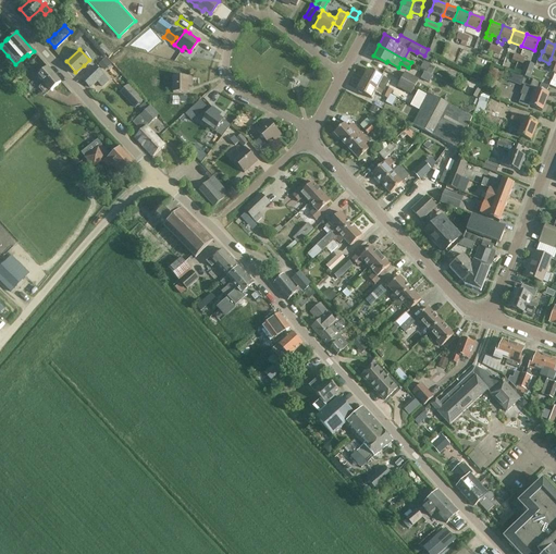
[(524,60),(520,73),(528,75),(532,62),(524,60)]
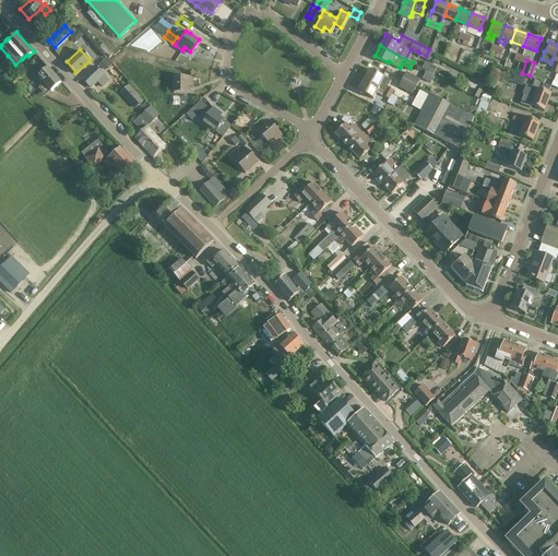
[(477,62),(473,71),(478,73),(483,63),(477,62)]
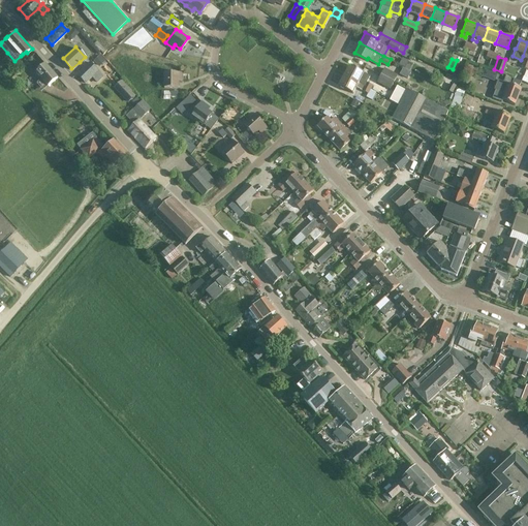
[(57,75),(57,74),(44,61),(35,69),(48,83),(57,75)]
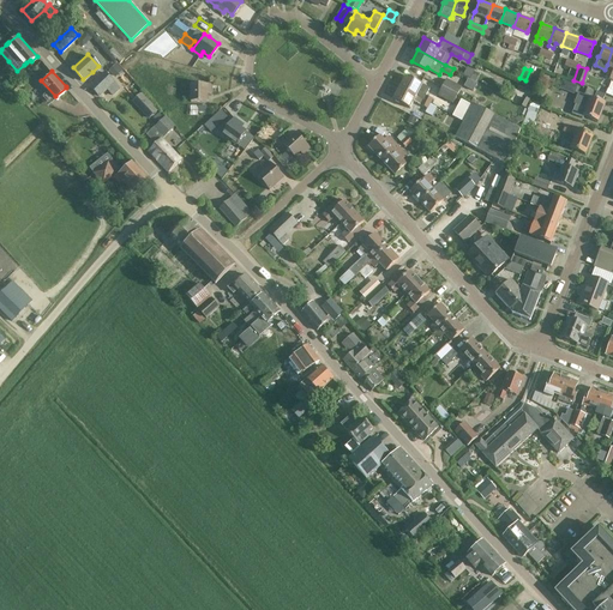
[(104,71),(98,77),(90,84),(98,94),(106,86),(112,92),(118,86),(104,71)]
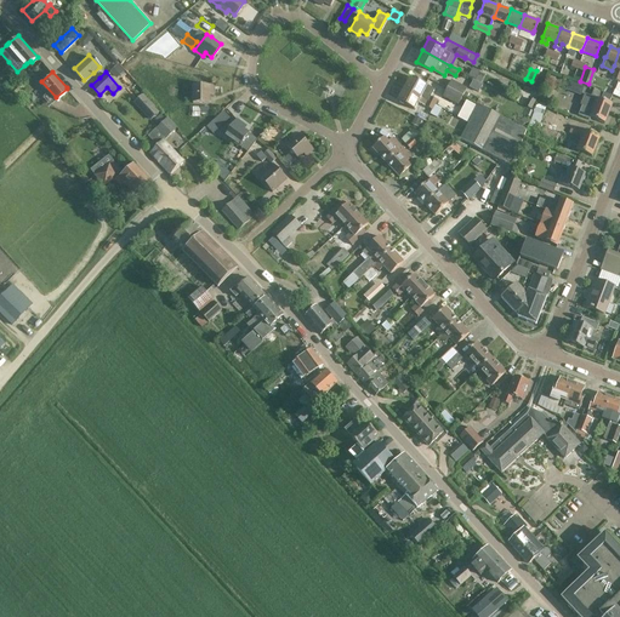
[(410,74),(403,86),(434,103),(436,98),(437,98),(430,95),(433,86),(410,74)]
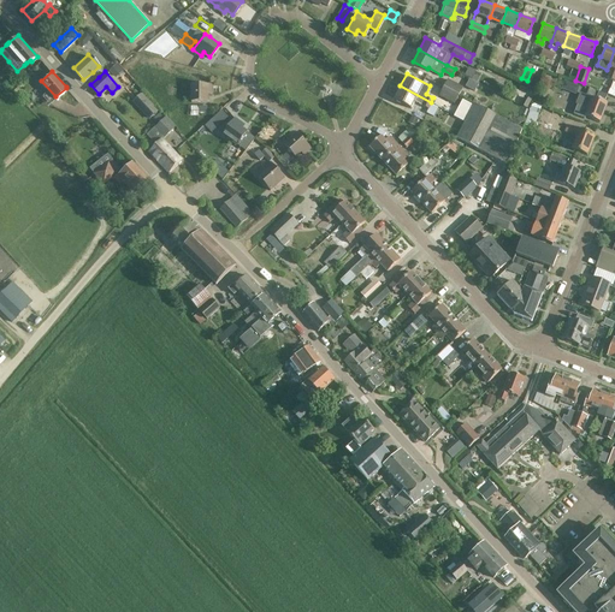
[(0,87),(1,89),(12,81),(7,76),(1,82),(0,79),(0,87)]
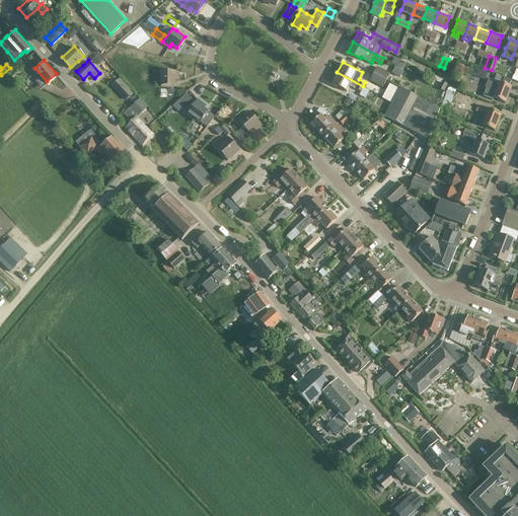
[(373,72),(386,79),(389,72),(377,66),(373,72)]
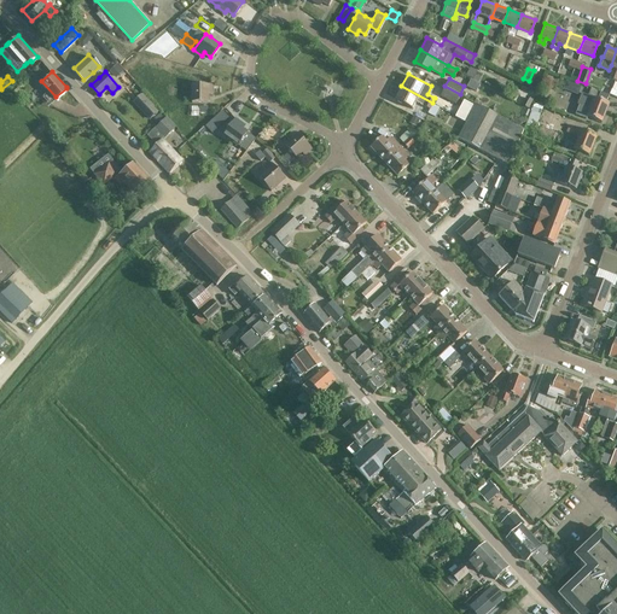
[(211,82),(199,82),(191,82),(191,100),(208,100),(208,93),(211,93),(211,82)]
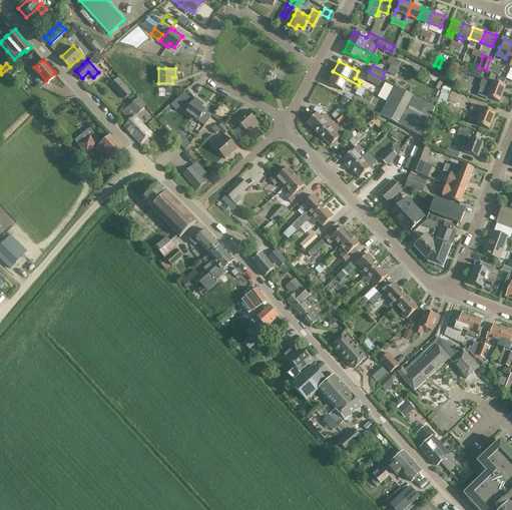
[(110,69),(105,74),(108,77),(114,73),(110,69)]
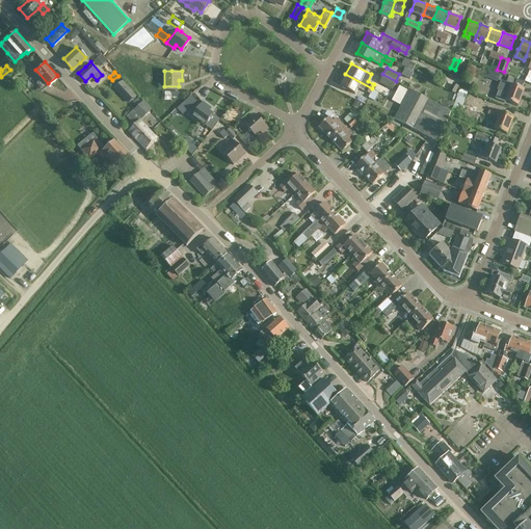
[(377,91),(372,88),(345,74),(340,84),(353,91),(357,85),(369,93),(367,96),(373,99),(377,91)]
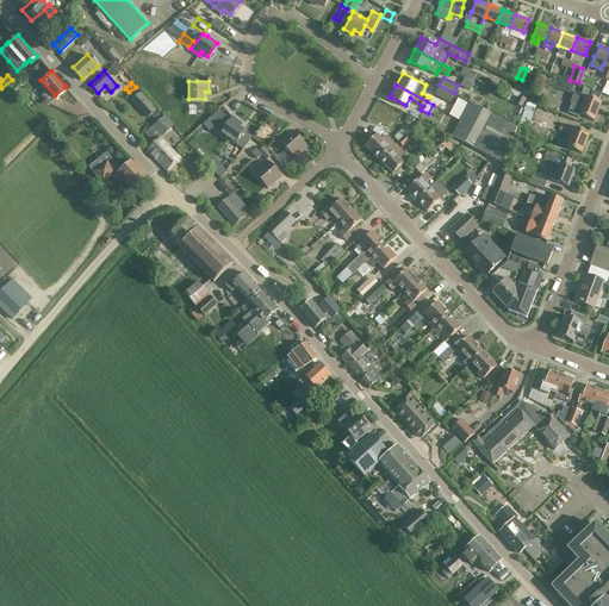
[(454,93),(439,85),(435,93),(449,100),(454,93)]
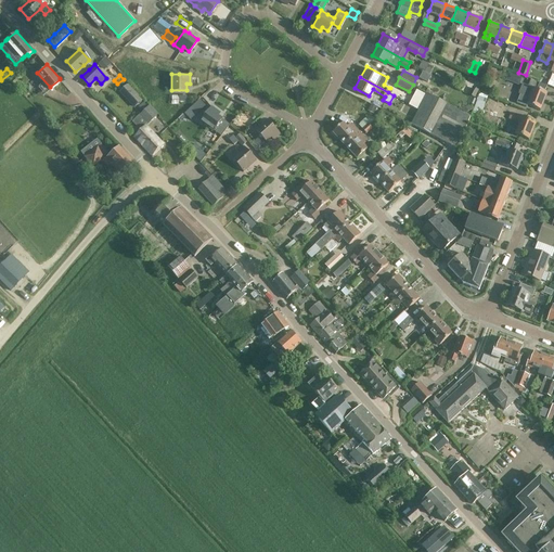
[(124,80),(118,85),(123,90),(128,86),(124,80)]
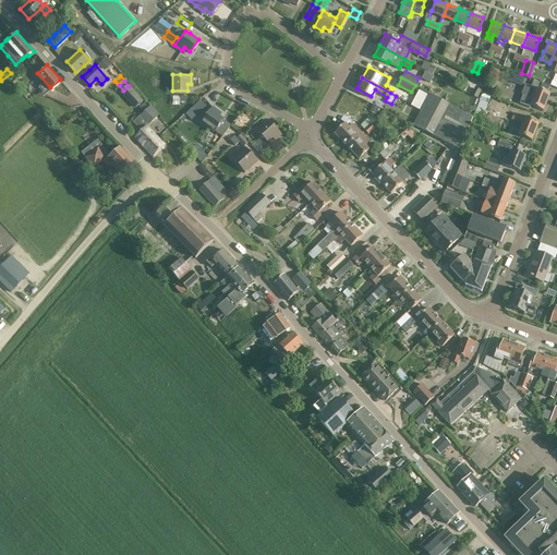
[(529,104),(532,105),(542,108),(549,91),(546,91),(549,84),(542,81),(540,87),(530,84),(524,82),(520,93),(522,93),(519,101),(529,105),(529,104)]
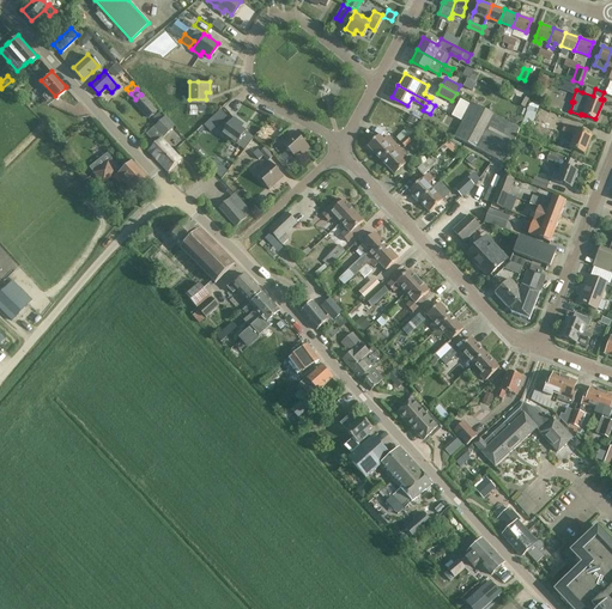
[(528,98),(521,93),(516,102),(523,105),(528,98)]
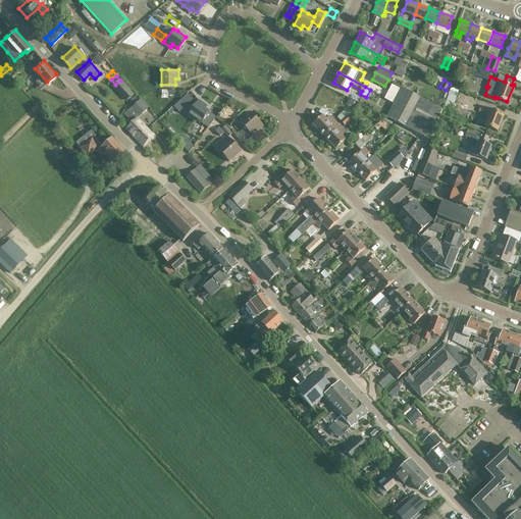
[(429,138),(441,108),(401,87),(399,91),(393,101),(385,114),(429,138)]
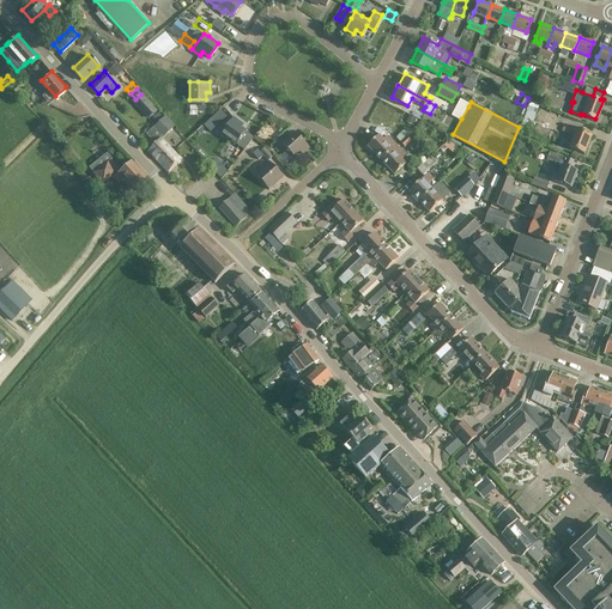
[(454,115),(461,119),(468,107),(461,103),(454,115)]
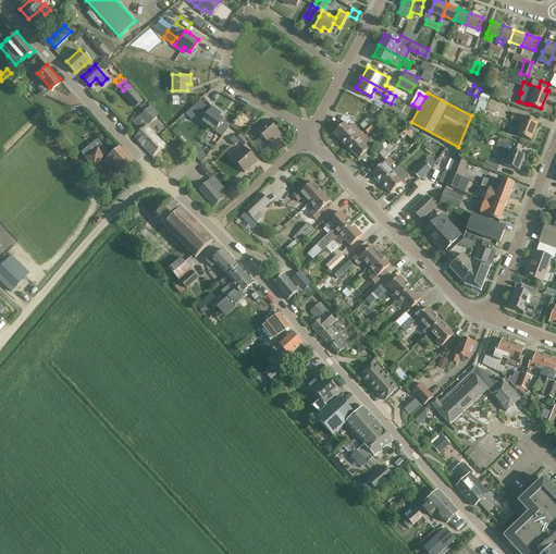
[(372,101),(368,109),(374,112),(378,105),(372,101)]
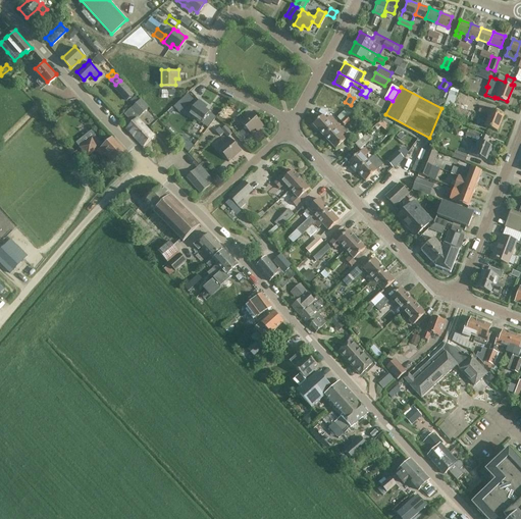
[(125,110),(123,112),(132,120),(136,116),(138,115),(148,105),(140,97),(134,103),(129,107),(125,110)]
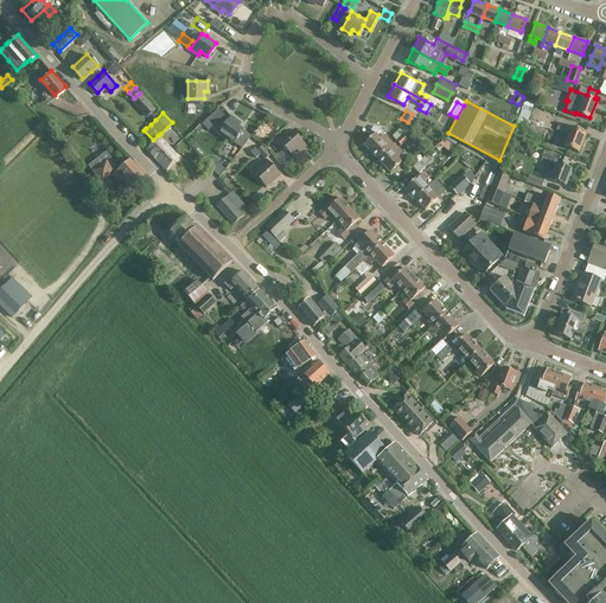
[(211,113),(198,126),(203,132),(217,119),(211,113)]
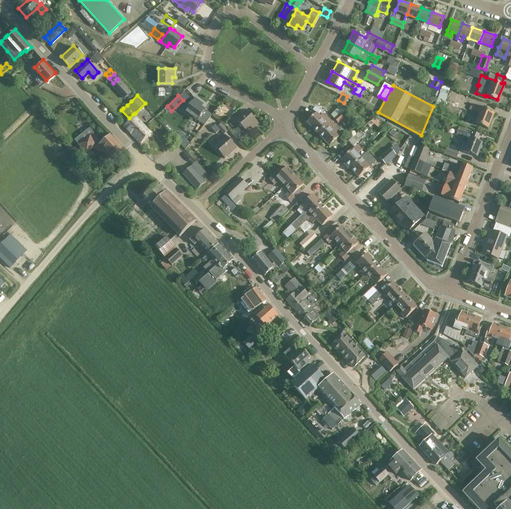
[(194,96),(188,104),(185,109),(196,118),(199,113),(206,119),(211,113),(204,108),(199,104),(201,101),(194,96)]
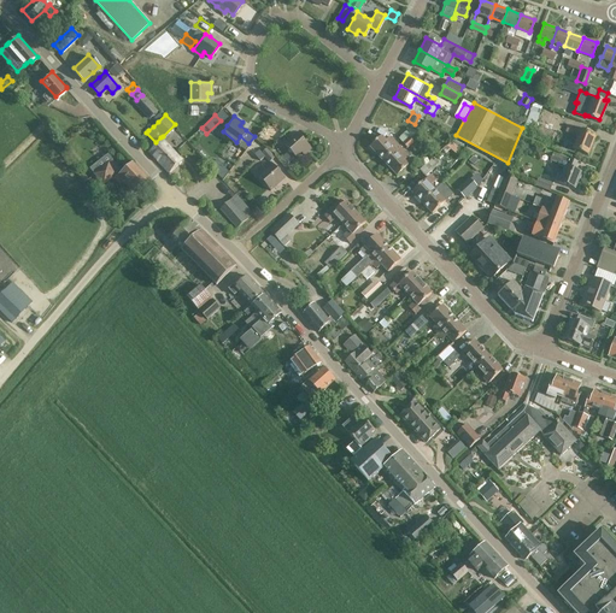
[(564,130),(570,133),(575,135),(572,146),(587,152),(594,133),(568,122),(564,130)]
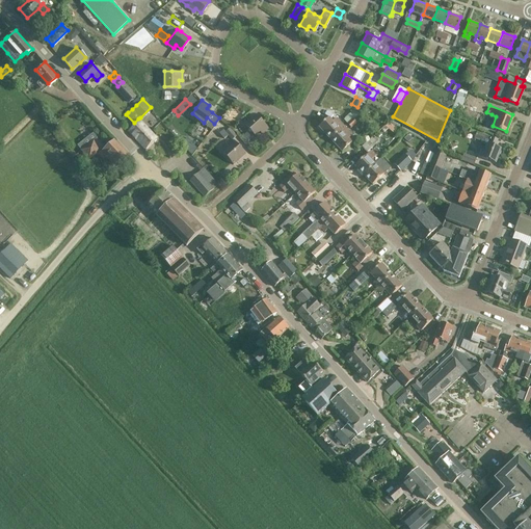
[(347,122),(352,116),(357,112),(360,111),(352,109),(343,117),(347,122)]
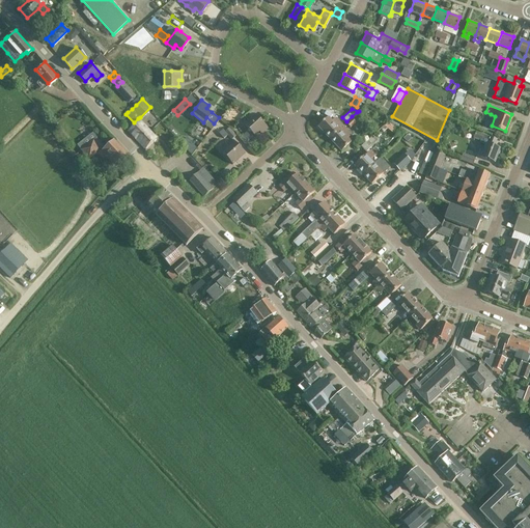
[(374,112),(371,118),(380,122),(383,116),(374,112)]
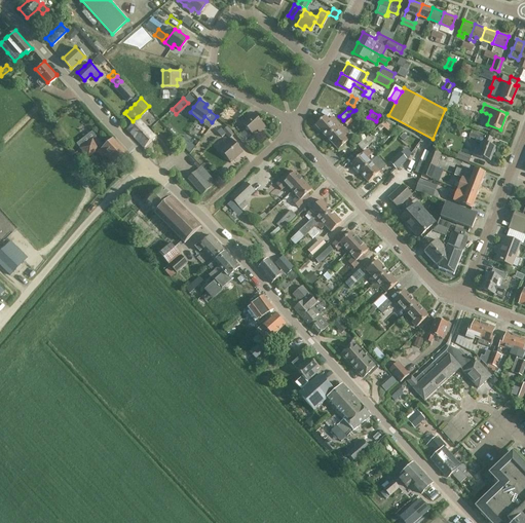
[(241,122),(251,133),(256,127),(258,131),(264,124),(253,112),(241,122)]
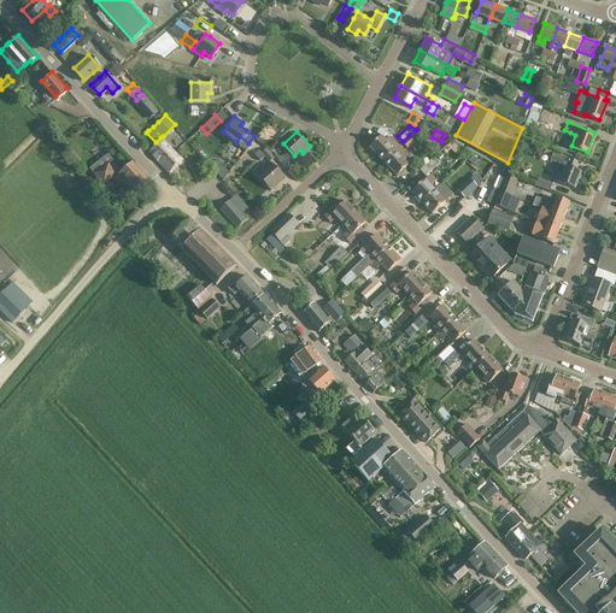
[(399,145),(398,143),(389,134),(385,139),(381,134),(369,145),(382,159),(399,145)]
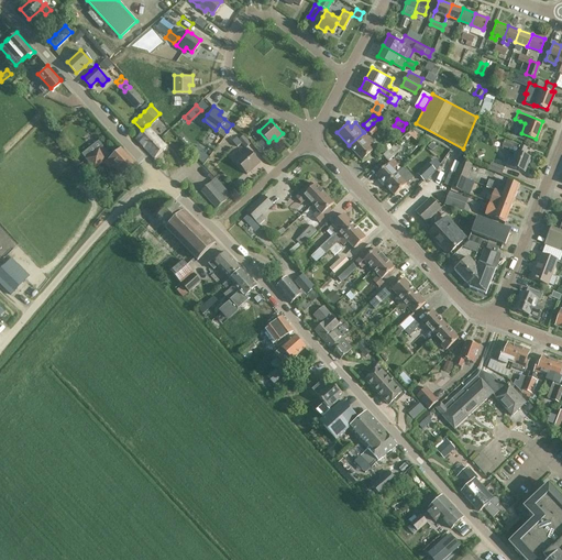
[(371,133),(377,129),(373,123),(367,129),(371,133)]
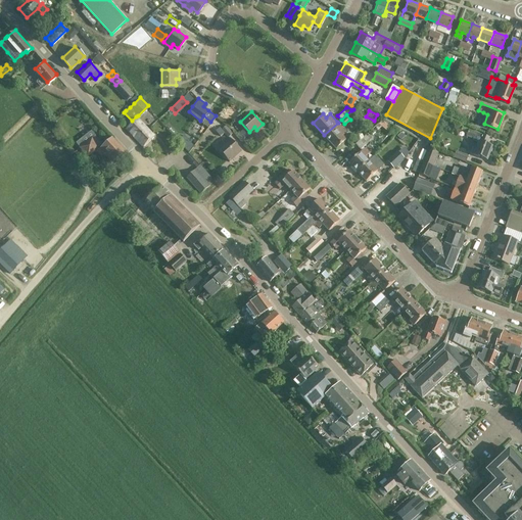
[(132,121),(125,128),(142,145),(148,139),(149,138),(153,135),(136,116),(132,121)]
